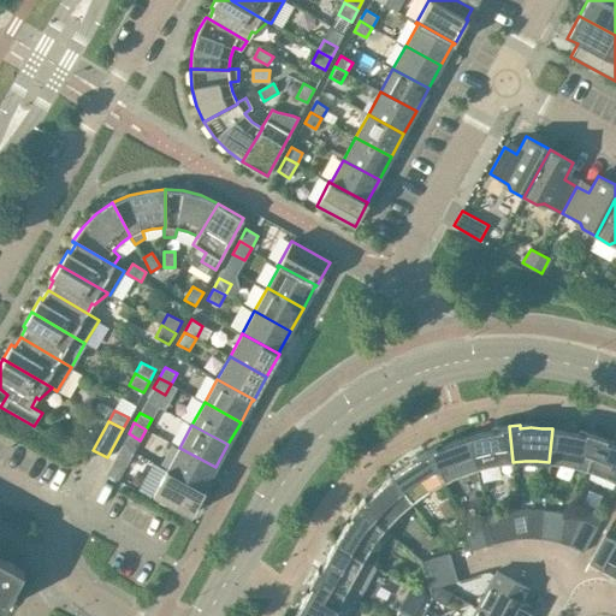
[(467,437),(477,468),(489,466),(501,463),(513,462),(509,426),(498,427),(498,430),(487,432),(477,433),(467,437)]
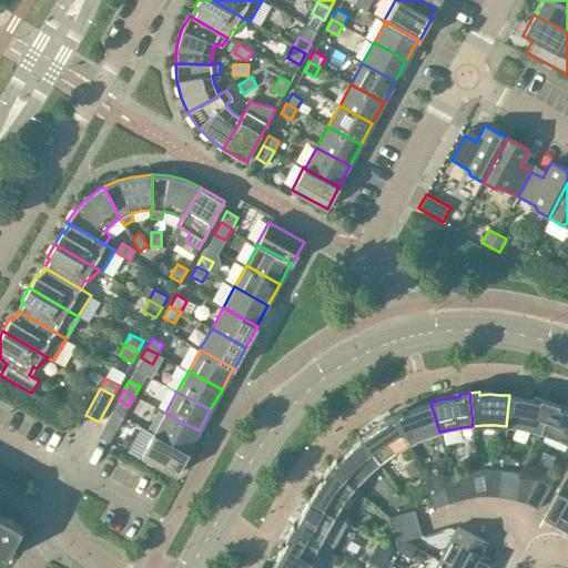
[(509,395),(506,426),(518,427),(529,429),(539,433),(549,401),(539,398),(539,401),(529,398),(519,397),(509,395)]
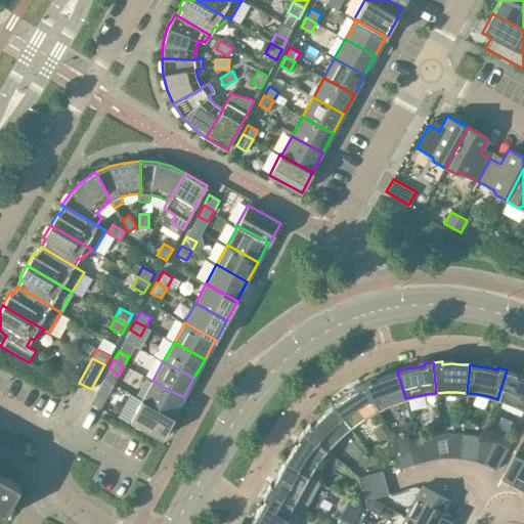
[(507,369),(497,399),(508,403),(518,407),(523,409),(523,379),(515,376),(516,373),(507,369)]
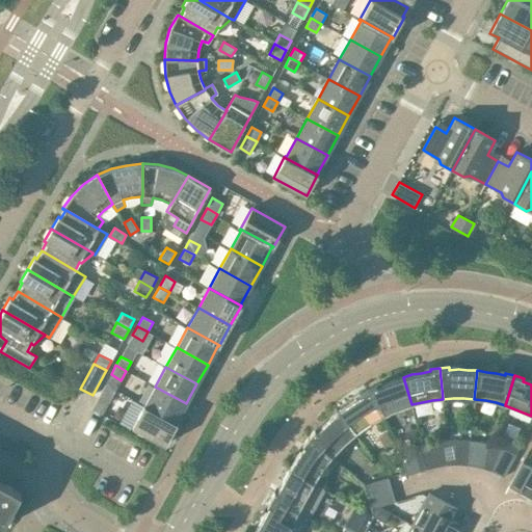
[(367,389),(381,417),(391,411),(401,407),(411,404),(403,377),(394,380),(386,383),(377,387),(376,384),(367,389)]
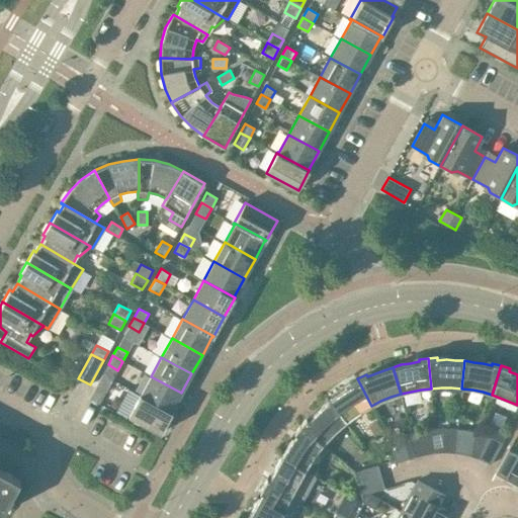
[(89,398),(99,404),(112,380),(102,374),(89,398)]
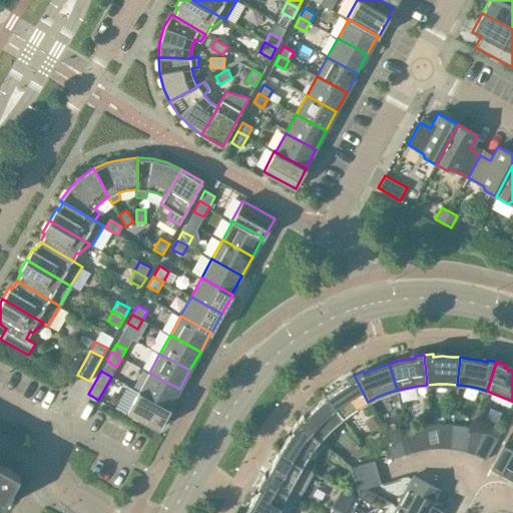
[(138,391),(170,409),(170,408),(169,407),(179,389),(149,373),(139,391),(138,390),(138,391)]
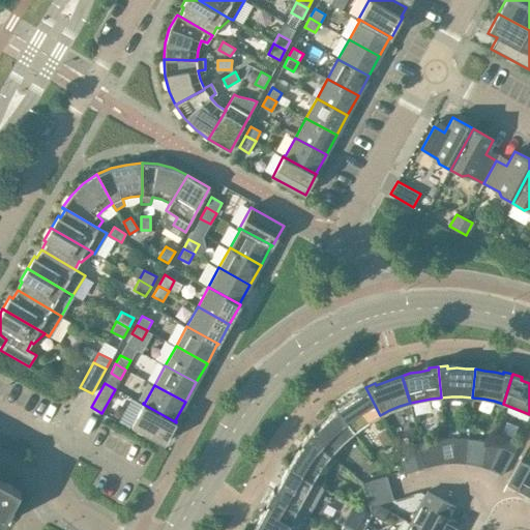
[(335,410),(353,433),(361,425),(371,420),(380,415),(365,387),(357,392),(359,394),(351,400),(343,405),(335,410)]
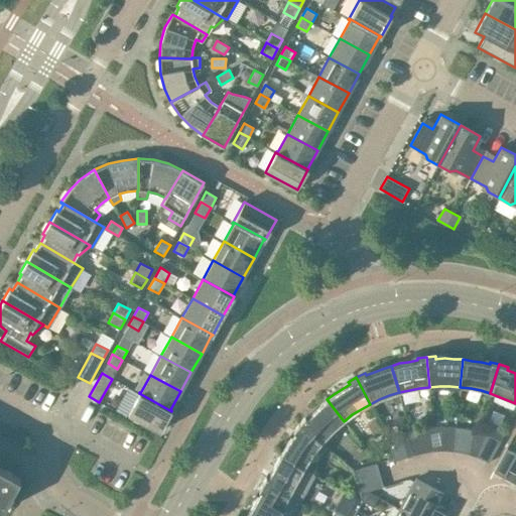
[(128,413),(160,431),(171,411),(139,393),(128,413)]
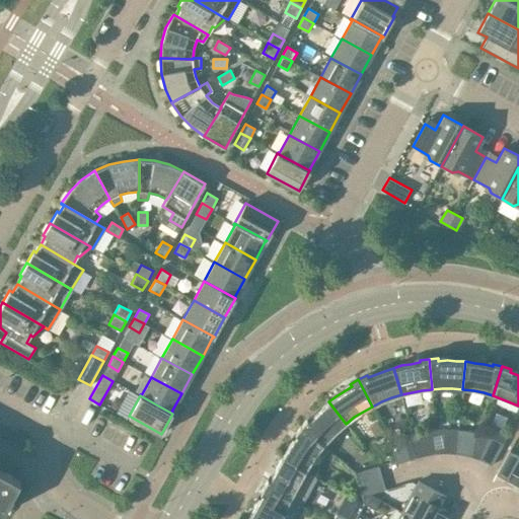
[(306,419),(300,426),(323,445),(330,438),(338,431),(346,424),(328,401),(321,408),(314,414),(308,421),(306,419)]
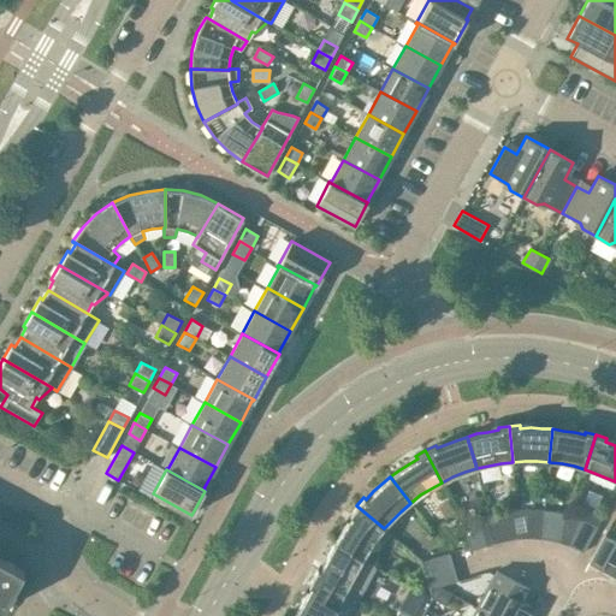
[(339,534),(335,544),(363,560),(368,550),(372,546),(378,550),(390,534),(384,529),(384,528),(356,505),(350,514),(351,516),(345,525),(339,534)]
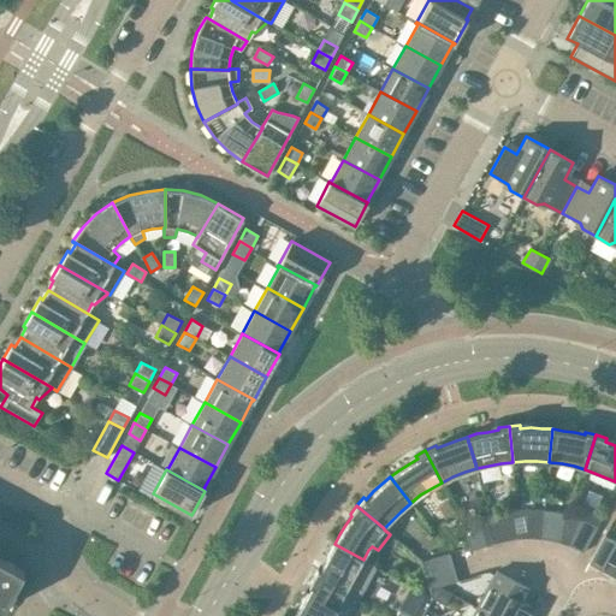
[(511,539),(527,538),(526,509),(517,509),(508,510),(511,539)]
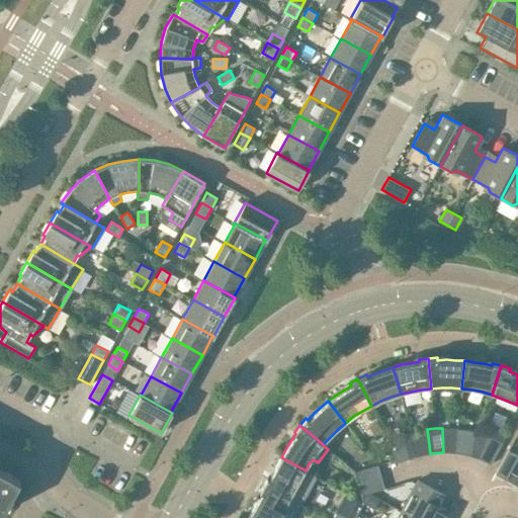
[(443,452),(455,452),(457,429),(450,428),(442,428),(443,452)]
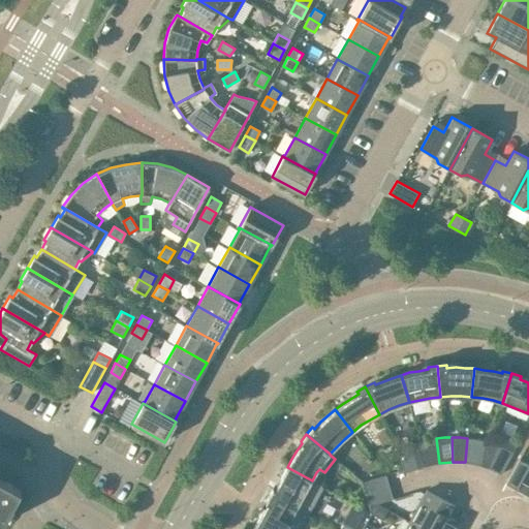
[(428,466),(439,463),(436,438),(428,440),(421,442),(428,466)]
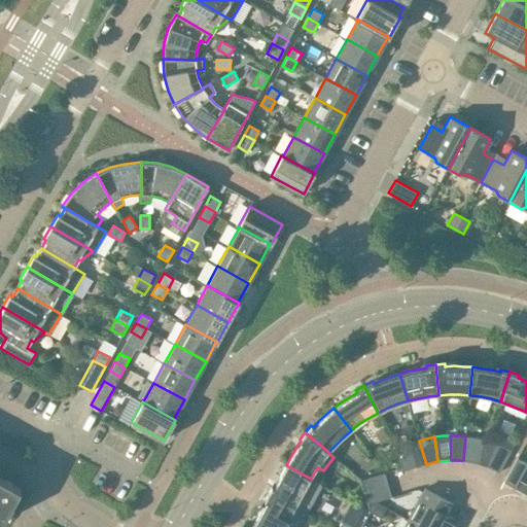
[(463,460),(476,462),(481,438),(473,437),(465,436),(463,460)]
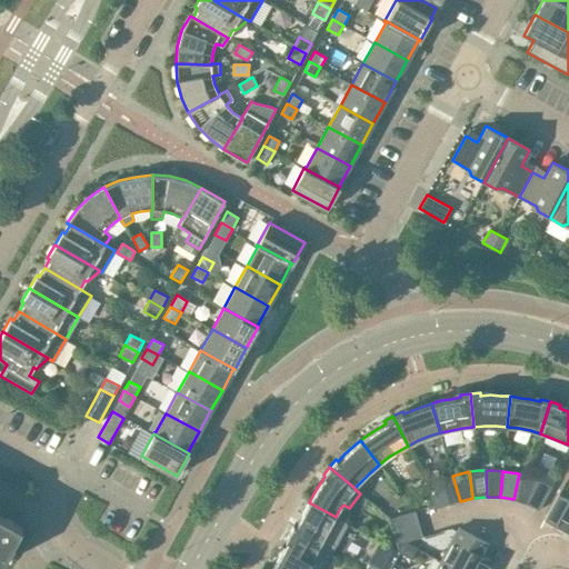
[(513,499),(526,503),(536,479),(528,476),(523,475),(519,473),(513,499)]
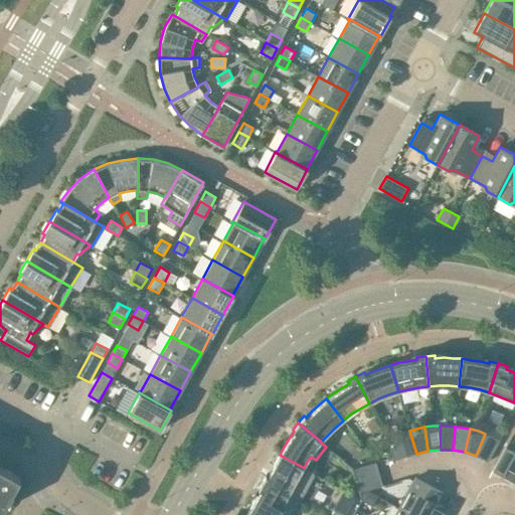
[(404,457),(416,454),(409,431),(398,434),(404,457)]
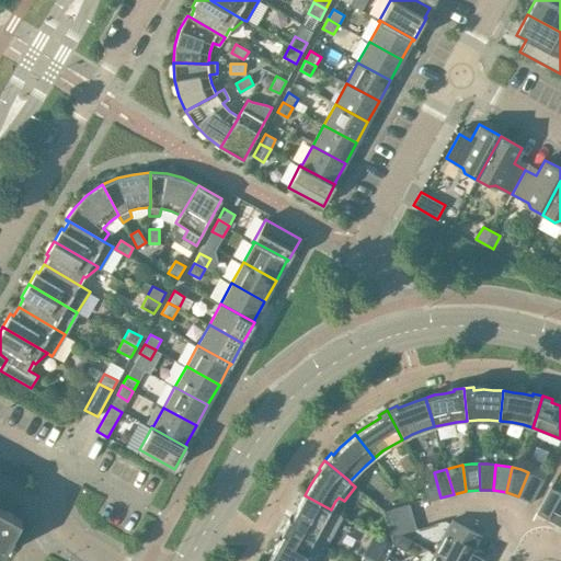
[(428,501),(441,497),(434,472),(421,476),(428,501)]
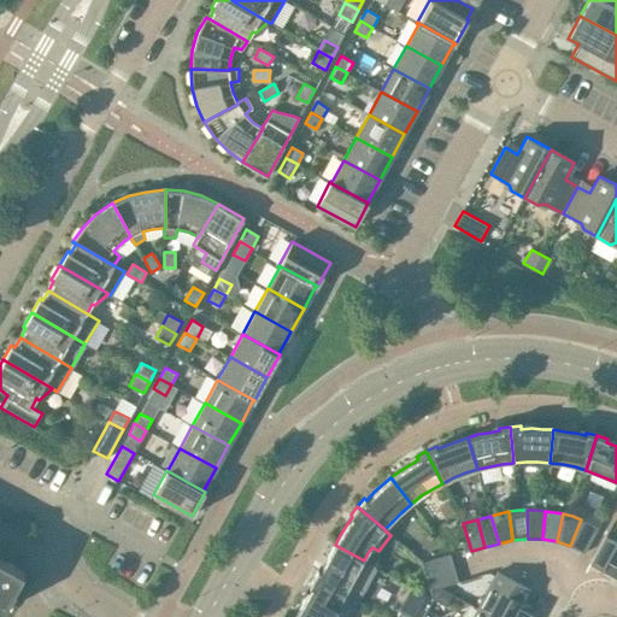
[(570,546),(585,553),(598,528),(589,523),(581,519),(570,546)]
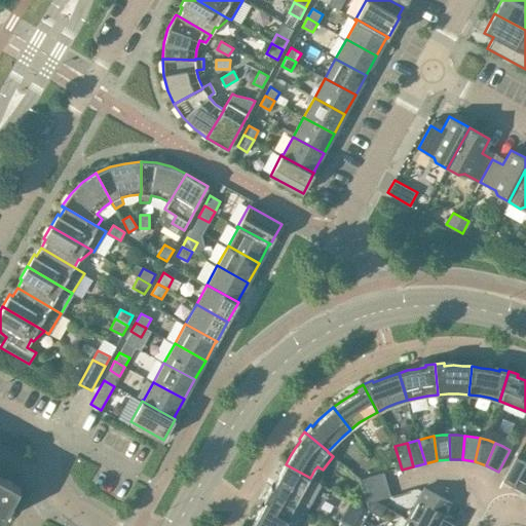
[(502,481),(514,487),(525,463),(525,461),(516,457),(502,481)]
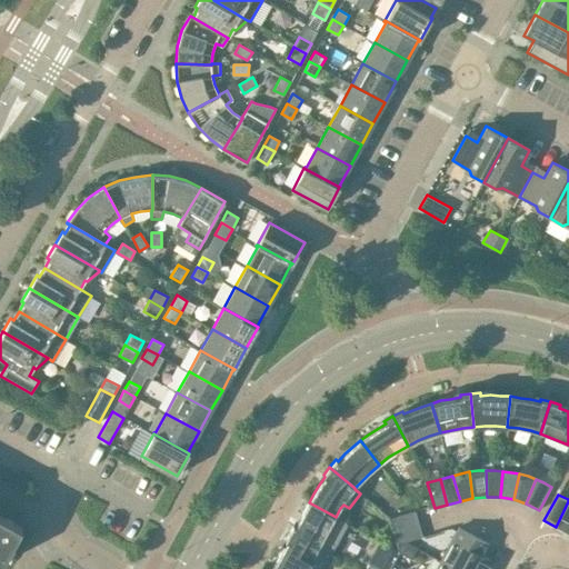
[(289,532),(327,553),(330,555),(348,523),(336,517),(309,502),(296,527),(293,526),(289,532)]
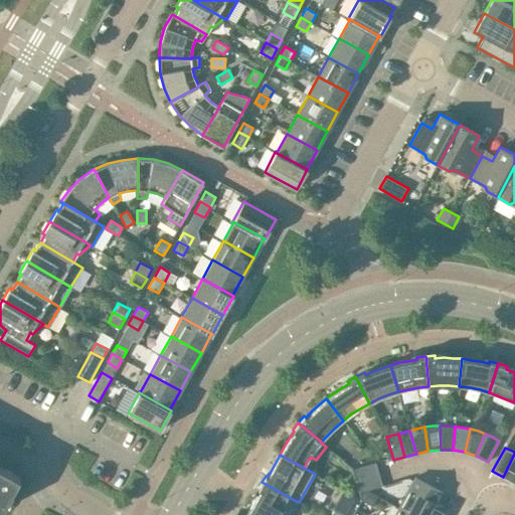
[(352,469),(356,481),(379,474),(375,463),(352,469)]
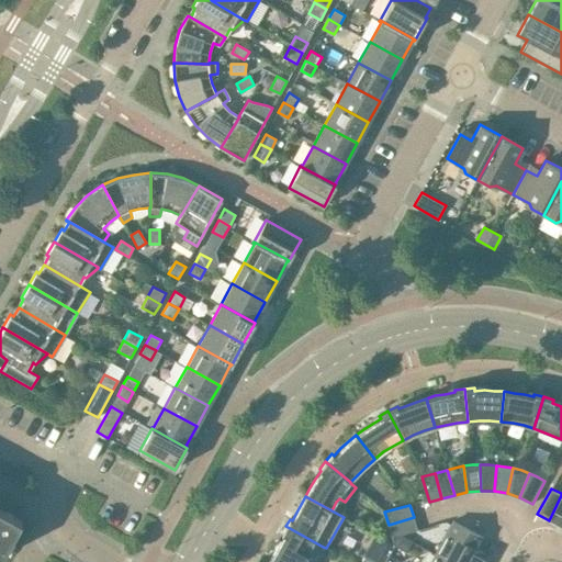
[(0,557),(1,558),(22,521),(0,508),(0,557)]
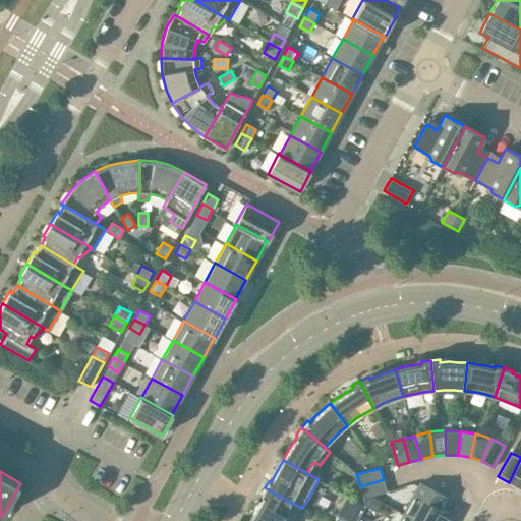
[(363,499),(371,496),(387,491),(384,479),(360,486),(363,499)]
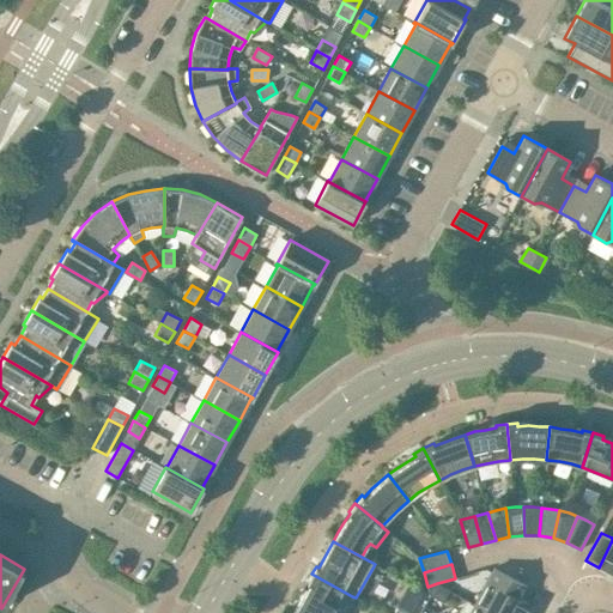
[(495,568),(474,605),(490,612),(525,612),(528,608),(526,607),(528,602),(520,598),(527,586),(495,568)]
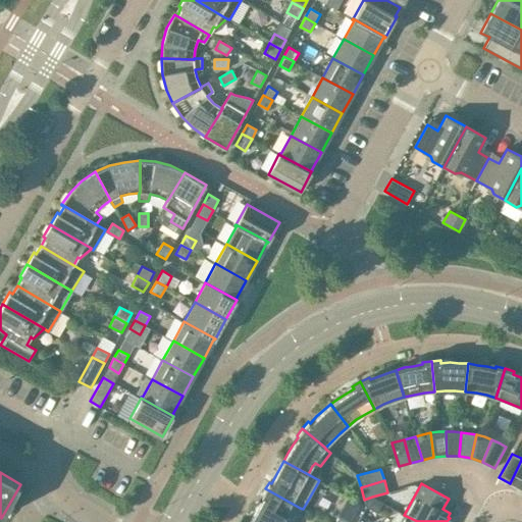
[(251,519),(256,521),(281,521),(288,512),(293,515),(297,513),(300,508),(265,488),(262,496),(264,497),(251,519)]
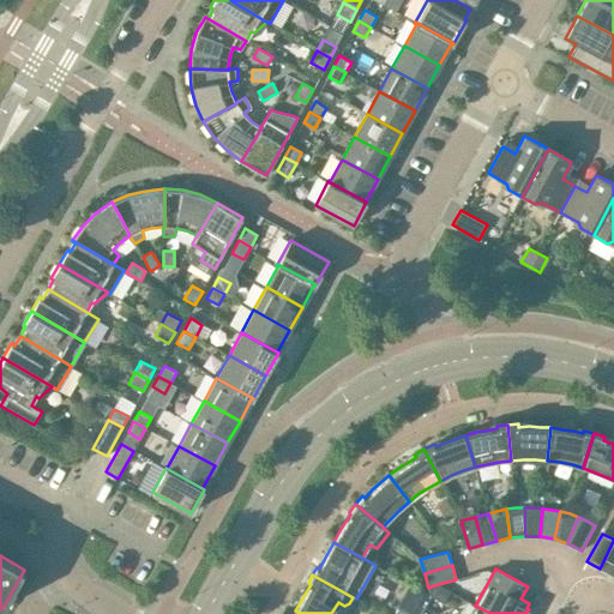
[(431,596),(444,603),(450,591),(438,584),(428,588),(431,596)]
